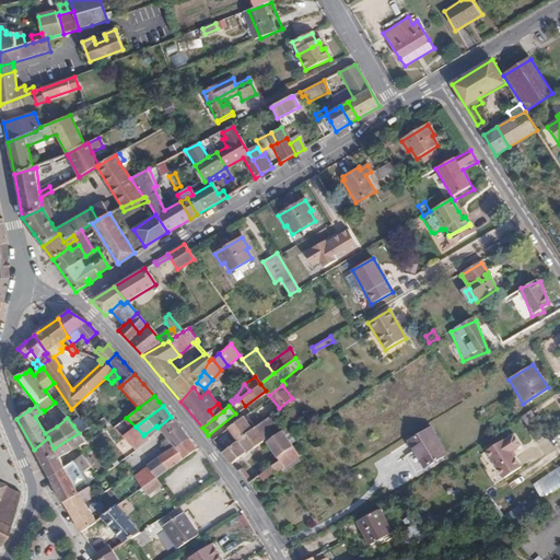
[(238,441),(264,419),(261,416),(257,416),(251,420),(246,413),(228,428),(237,441),(238,441)]
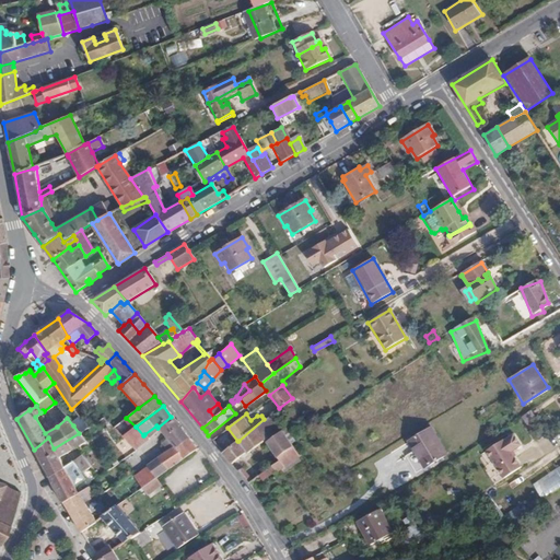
[(298,456),(270,415),(264,419),(238,441),(237,441),(226,451),(223,453),(232,464),(246,453),(247,454),(264,441),(276,458),(283,467),(298,456)]
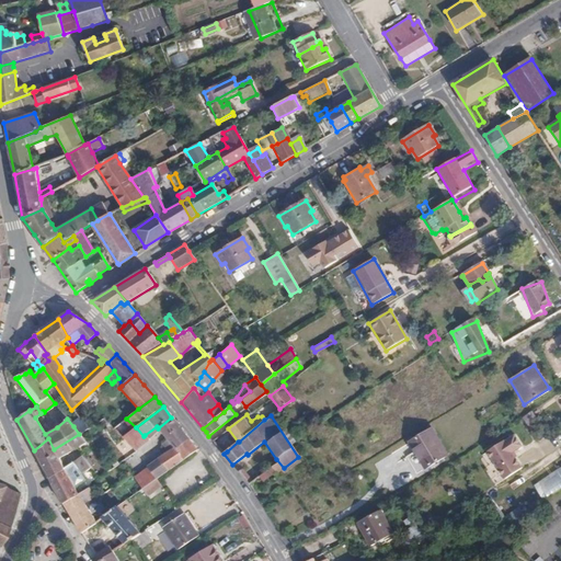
[(158,428),(159,428),(164,436),(179,426),(171,418),(158,428)]
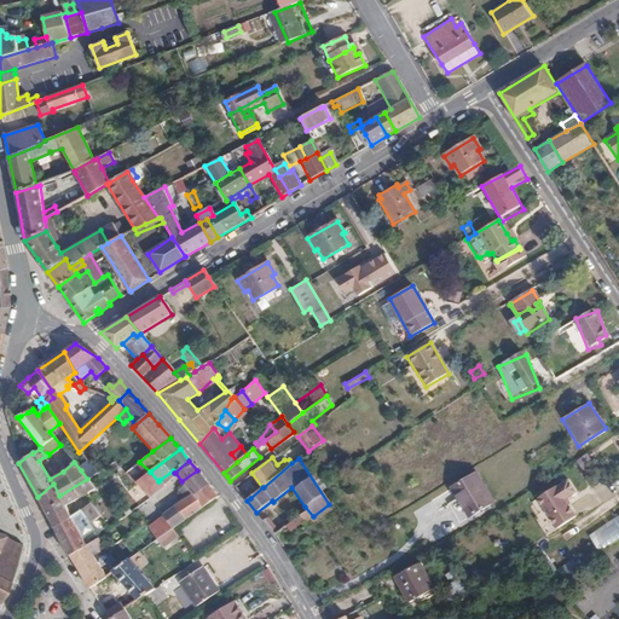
[(81,470),(87,479),(91,478),(97,473),(90,466),(81,470)]
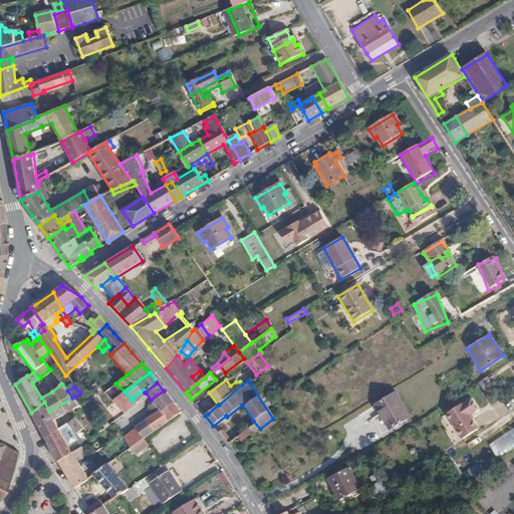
[(133,399),(136,402),(146,393),(145,393),(144,391),(133,399)]
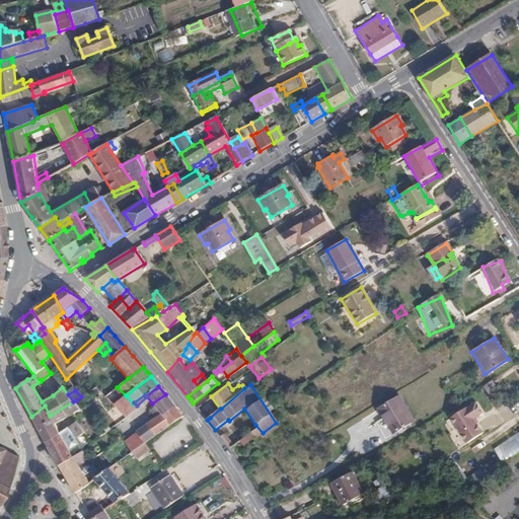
[(165,394),(152,403),(160,413),(171,426),(183,417),(173,403),(165,394)]
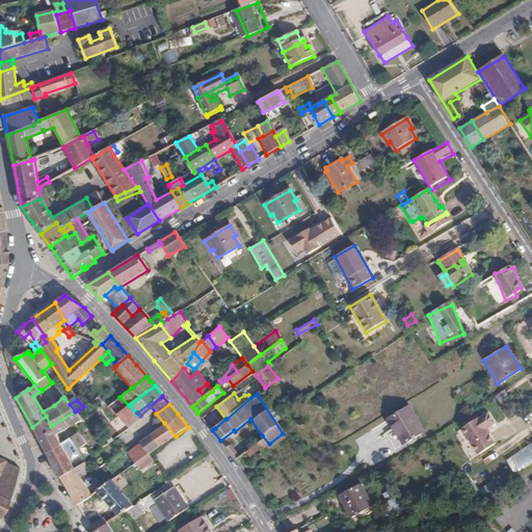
[(129,405),(116,416),(129,426),(140,417),(140,416),(137,413),(136,414),(129,405)]
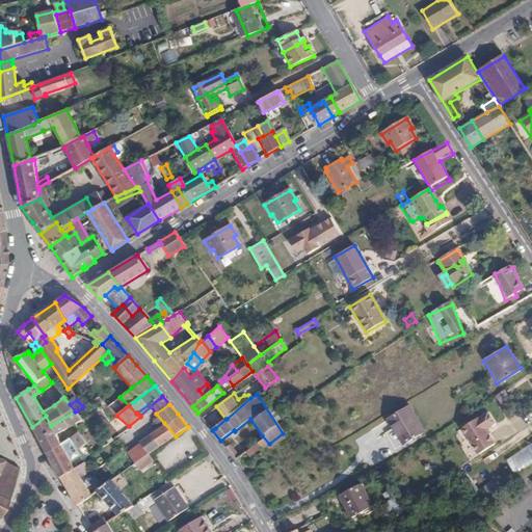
[(409,407),(388,420),(403,445),(424,431),(409,407)]
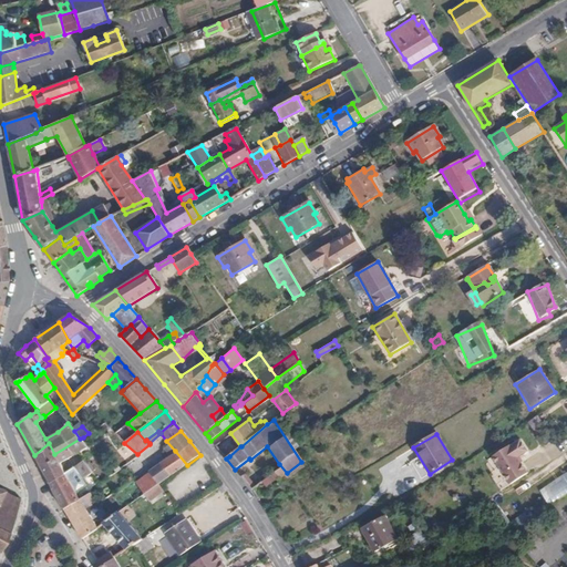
[(49,443),(34,455),(50,483),(64,473),(60,463),(86,447),(82,442),(85,441),(83,437),(80,439),(54,454),(49,443)]
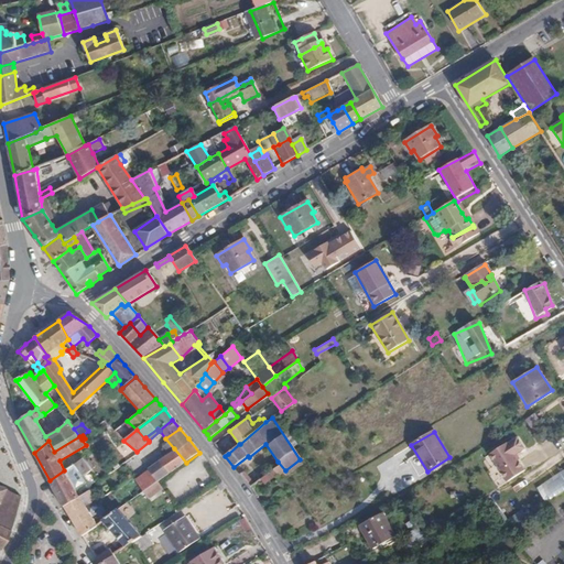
[(489,457),(508,487),(528,475),(518,458),(528,452),(519,438),(489,457)]
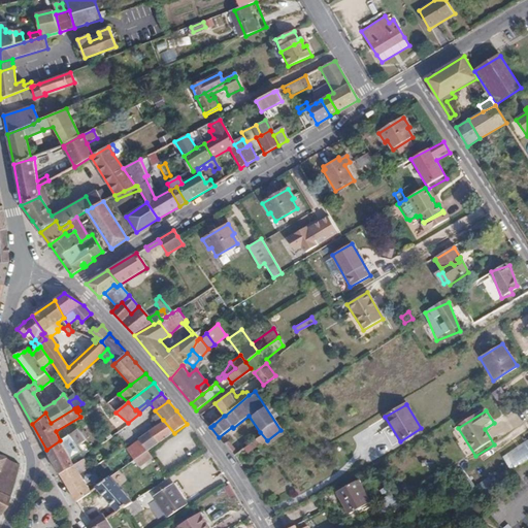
[(210,427),(213,425),(208,419),(205,421),(210,427)]
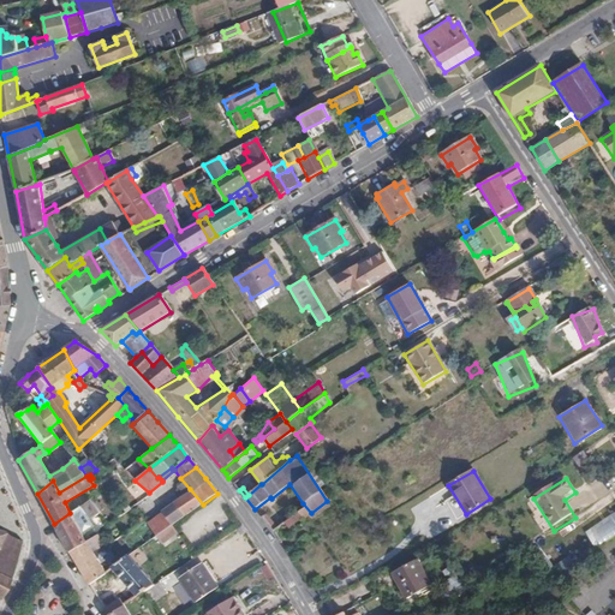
[(203,505),(190,489),(161,512),(173,525),(177,523),(203,505)]
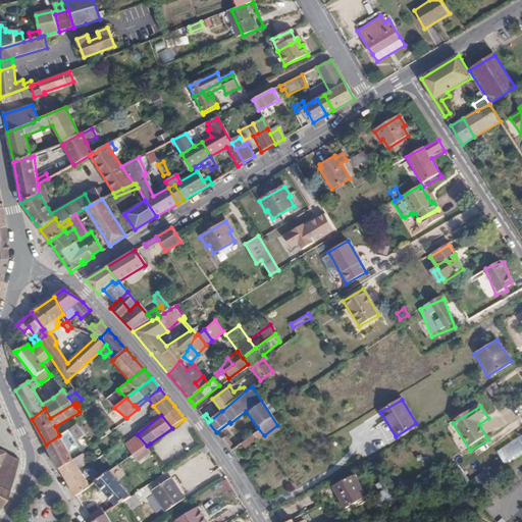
[(127,419),(113,430),(115,433),(129,423),(127,419)]
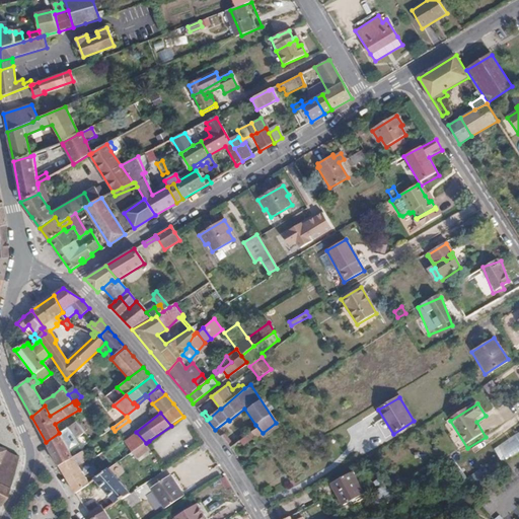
[(59,433),(46,442),(51,454),(58,466),(73,457),(78,454),(74,447),(79,444),(76,438),(83,433),(76,423),(59,433)]
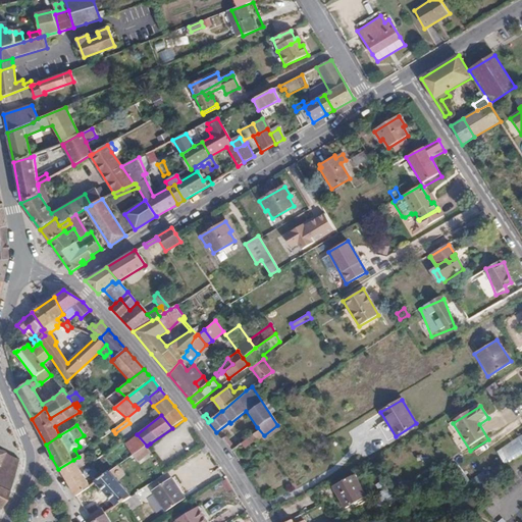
[(257,440),(264,435),(257,427),(251,432),(257,440)]
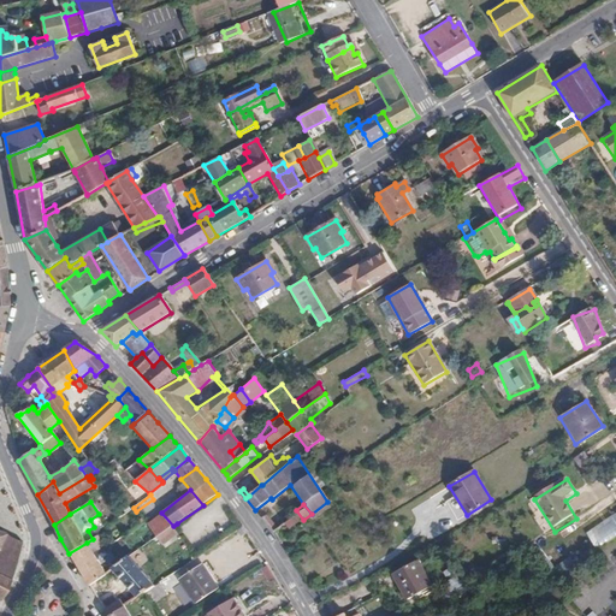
[(161,513),(146,523),(157,538),(173,526),(161,513)]
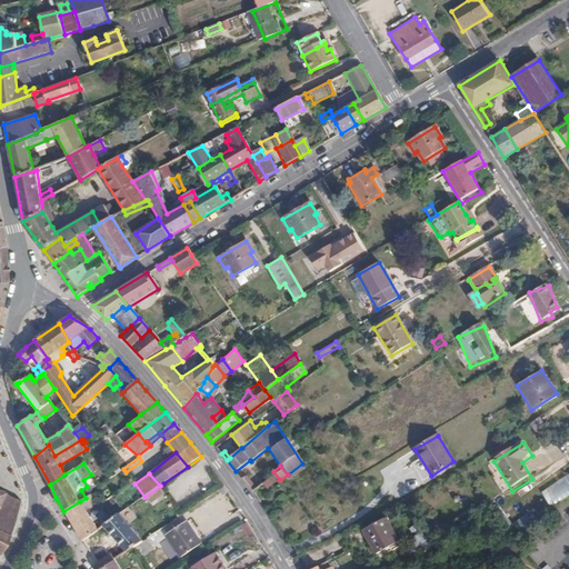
[(253,492),(258,489),(247,476),(242,479),(253,492)]
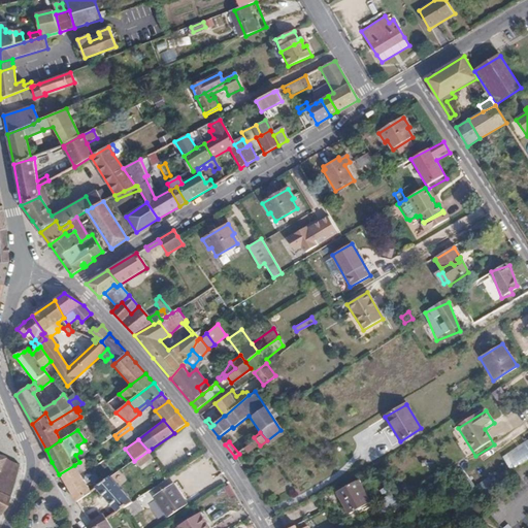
[(149,451),(134,461),(138,467),(153,458),(149,451)]
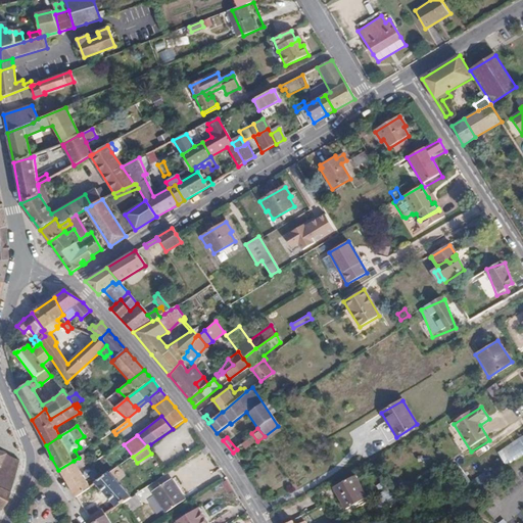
[(0,494),(0,493),(3,495),(4,492),(2,491),(8,477),(11,479),(12,476),(9,475),(15,463),(18,465),(19,463),(17,462),(17,460),(15,459),(14,461),(1,455),(2,453),(0,450),(0,494)]
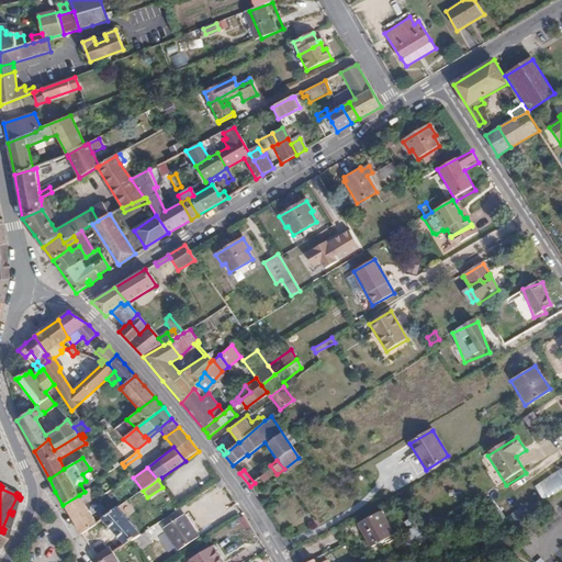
[(85,492),(79,495),(85,504),(94,501),(97,499),(90,489),(85,492)]
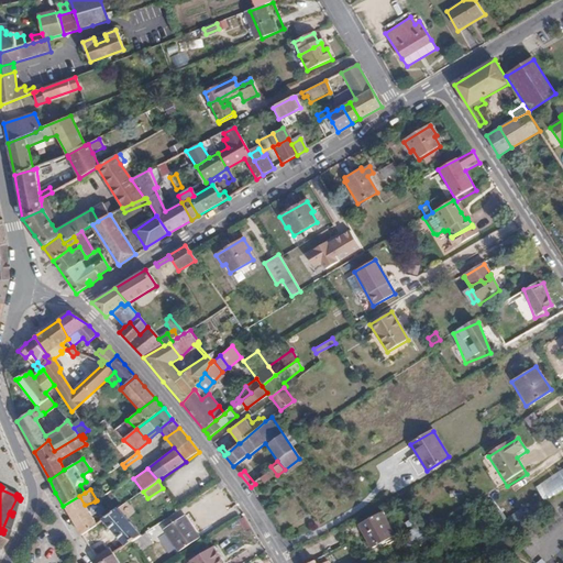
[(97,500),(95,501),(107,517),(118,509),(120,507),(122,506),(110,490),(108,492),(97,500)]
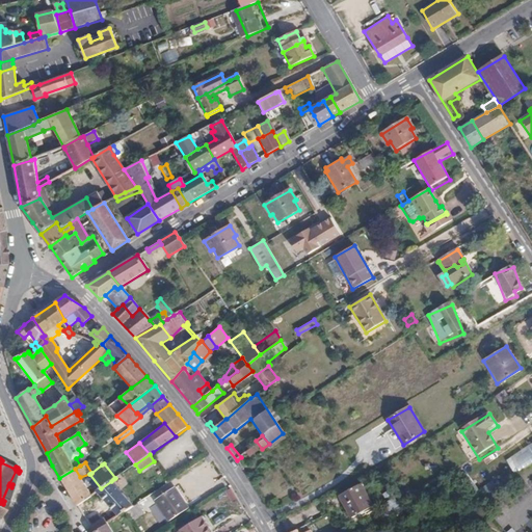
[(75,469),(59,478),(72,499),(76,505),(81,502),(90,496),(80,477),(75,469)]
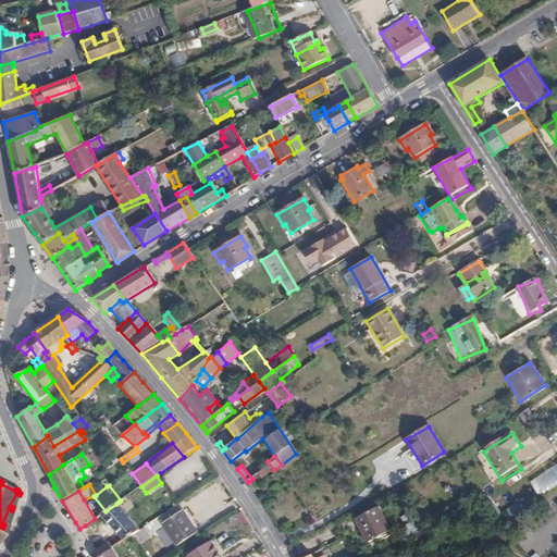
[(106,511),(101,514),(124,540),(130,536),(139,529),(116,504),(106,511)]
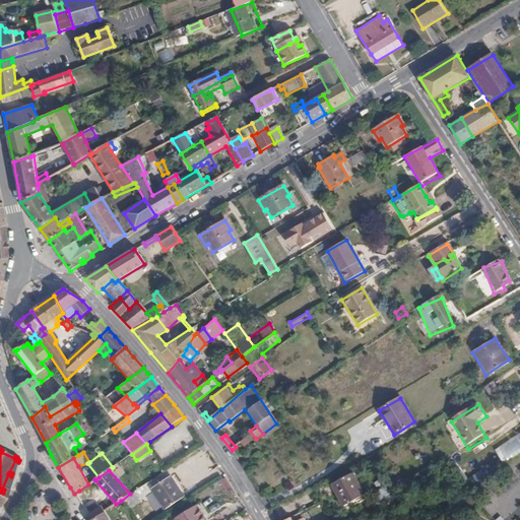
[(351,472),(331,484),(343,506),(364,495),(351,472)]
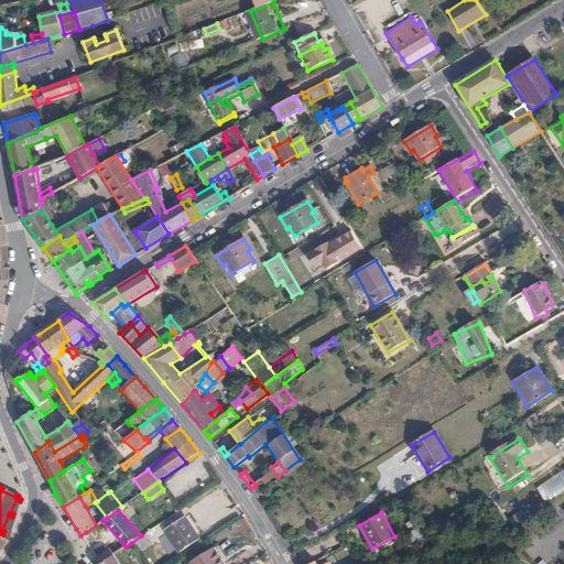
[(187,538),(194,533),(183,518),(164,531),(175,546),(187,538)]
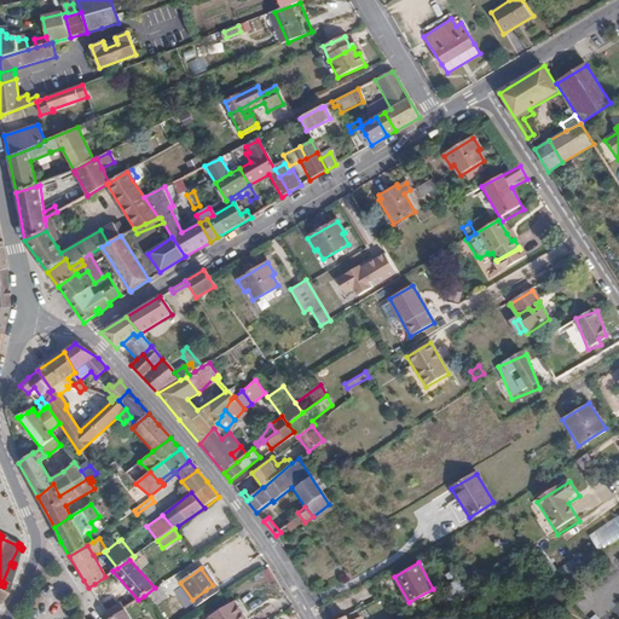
[(167,596),(160,585),(155,588),(144,596),(151,608),(167,596)]
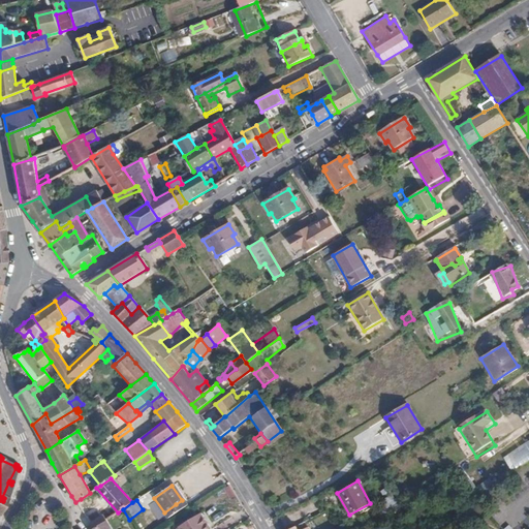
[(186,506),(182,500),(176,504),(164,512),(168,519),(186,506)]
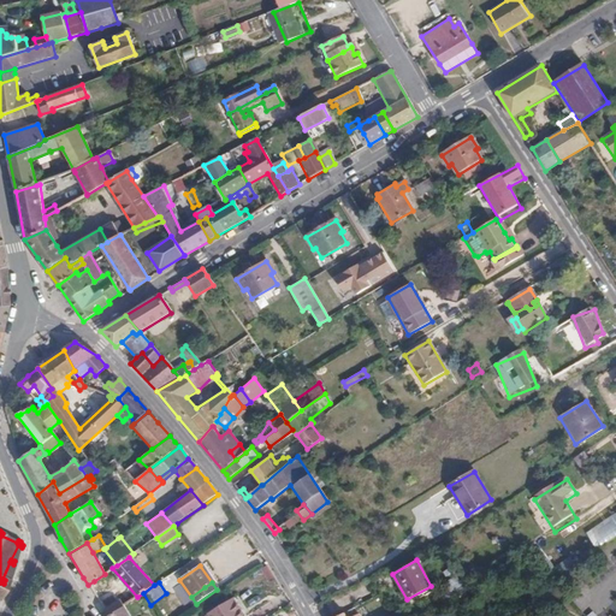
[(209,615),(244,615),(234,598),(208,612),(209,615)]
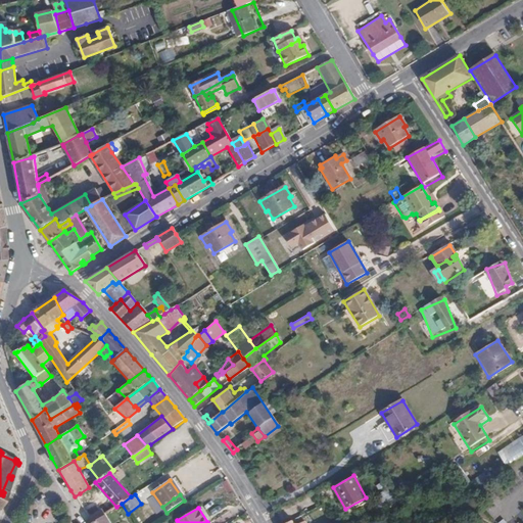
[(102,510),(88,518),(90,522),(91,522),(105,515),(105,514),(102,510)]
